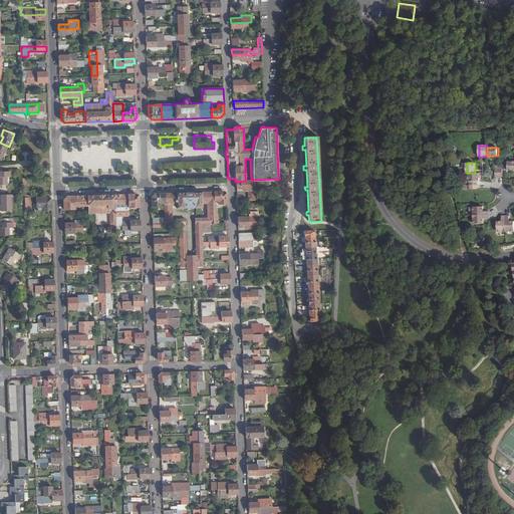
[(9,172),(0,172),(0,185),(6,185),(6,177),(9,177),(9,172)]
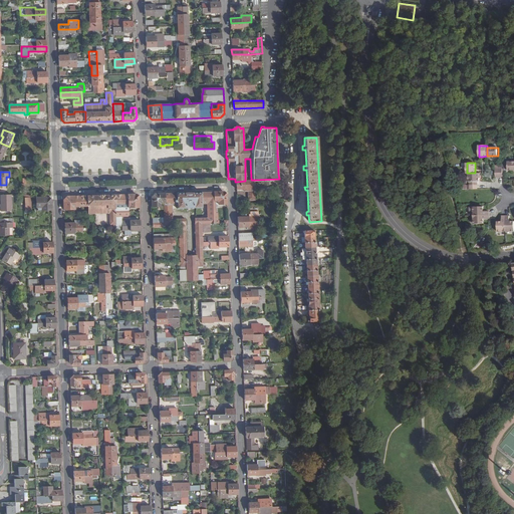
[(475,173),(469,173),(469,182),(470,182),(470,185),(478,185),(478,181),(480,181),(480,173),(475,173)]
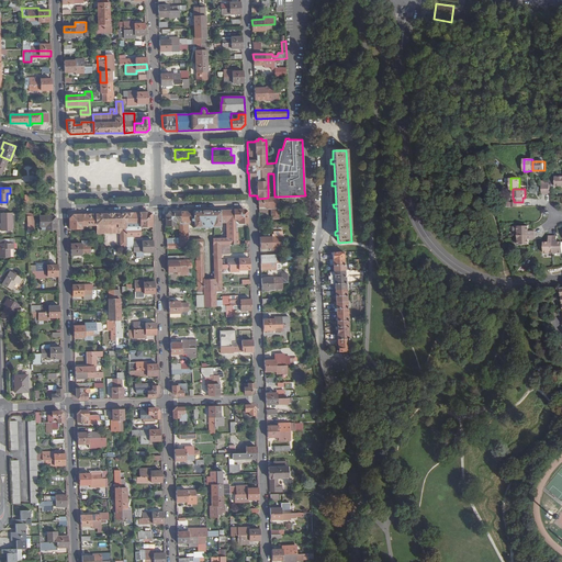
[(279,199),(279,197),(274,197),(268,197),(268,198),(258,199),(259,208),(267,208),(267,210),(271,210),(271,218),(279,218),(279,199)]
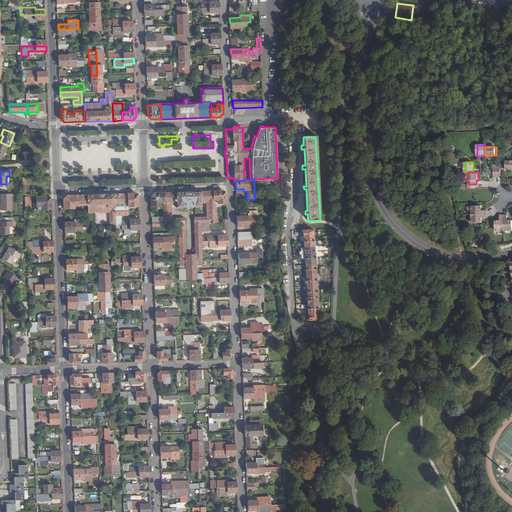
[(194,217),(194,223),(201,223),(209,223),(215,223),(215,212),(214,200),(214,191),(163,192),(163,201),(164,217),(164,225),(178,224),(185,224),(185,218),(171,218),(171,204),(177,203),(177,206),(200,205),(200,203),(206,202),(206,217),(194,217)]
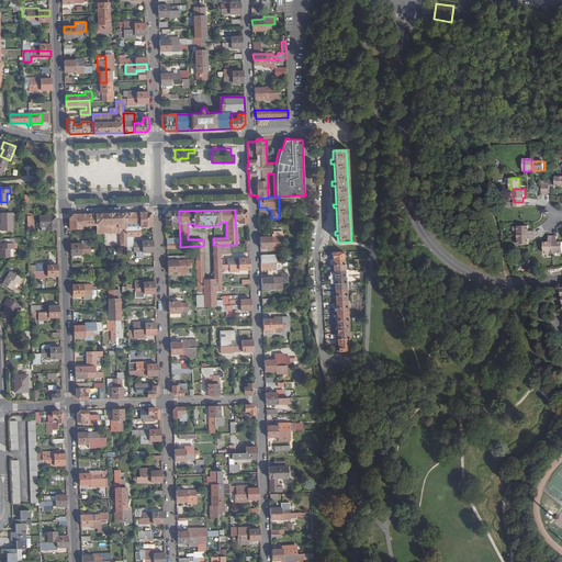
[(244,210),(235,210),(235,220),(237,220),(237,221),(238,222),(238,224),(248,223),(248,213),(244,210)]
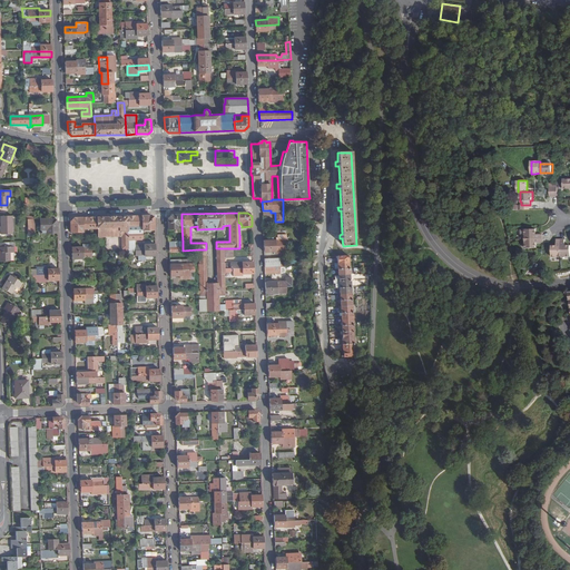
[(179,225),(182,224),(182,214),(172,215),(168,218),(168,229),(178,229),(178,226),(179,225)]
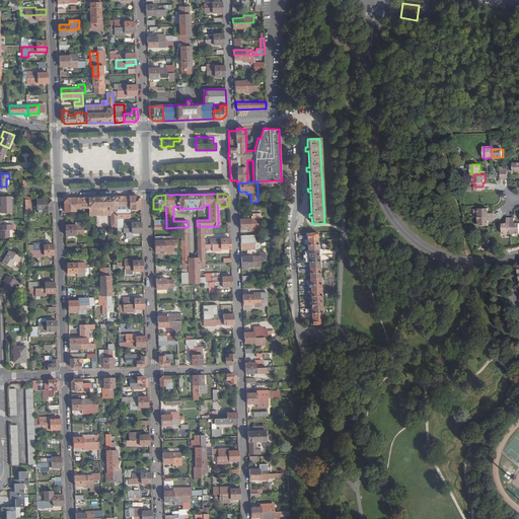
[(129,197),(130,206),(130,210),(141,209),(140,199),(137,196),(129,197)]
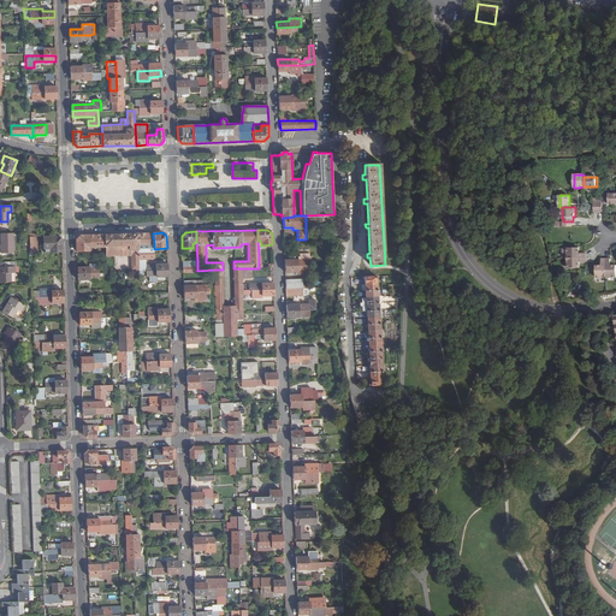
[(13,253),(12,234),(1,234),(1,253),(13,253)]
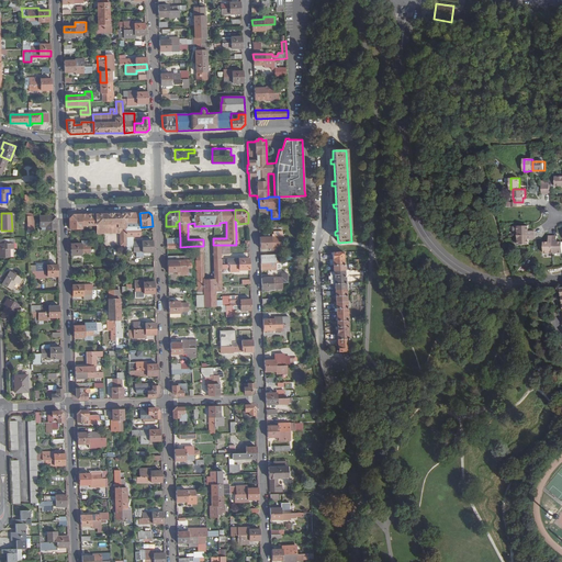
[(121,248),(133,248),(133,243),(133,237),(126,237),(126,223),(141,223),(139,213),(96,214),(96,225),(97,231),(97,234),(120,233),(121,248)]
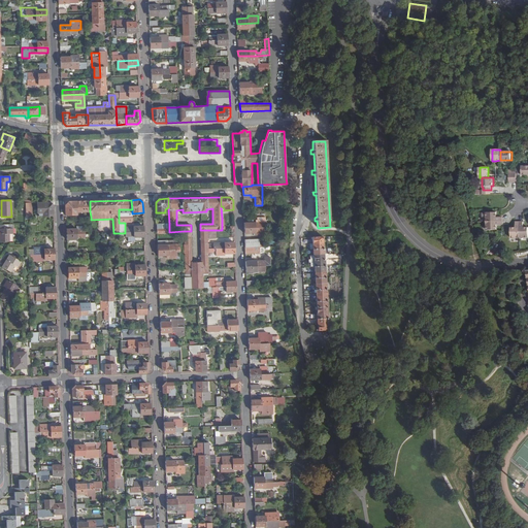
[(77,212),(90,211),(90,201),(69,201),(65,205),(66,216),(77,215),(77,212)]
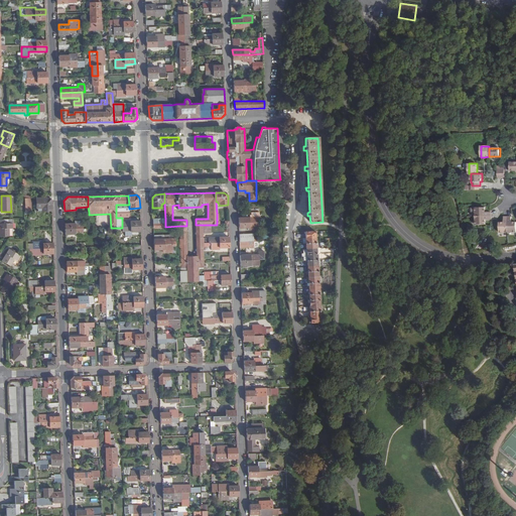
[(37,211),(51,211),(51,201),(48,198),(36,199),(36,207),(37,211)]
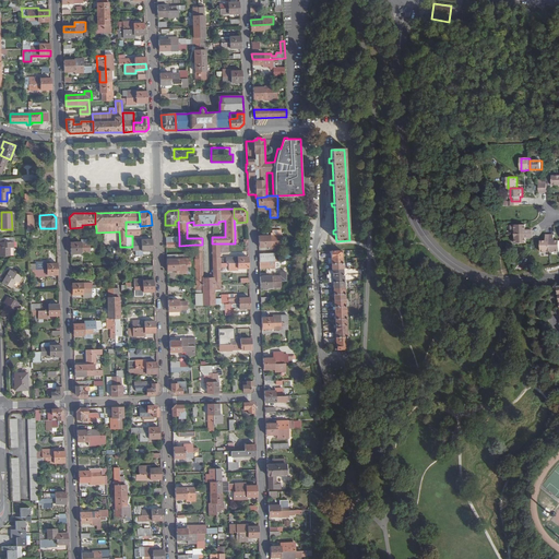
[(126,236),(132,236),(134,236),(134,230),(140,230),(140,226),(140,222),(126,222),(126,236)]
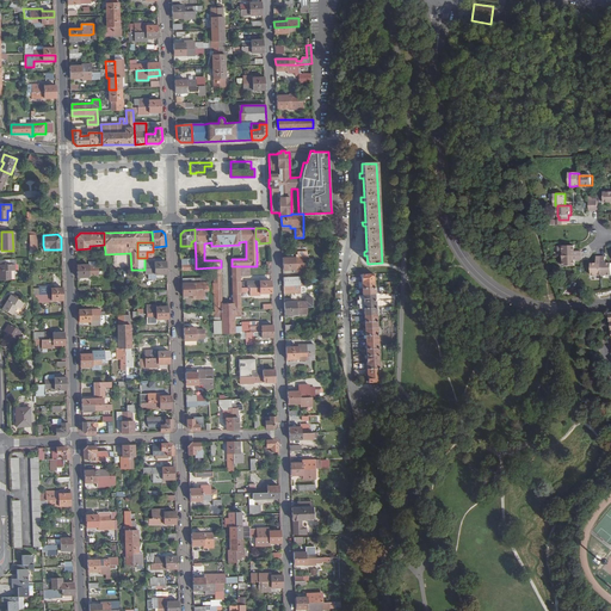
[(563,246),(563,255),(581,255),(581,251),(575,252),(575,246),(563,246)]
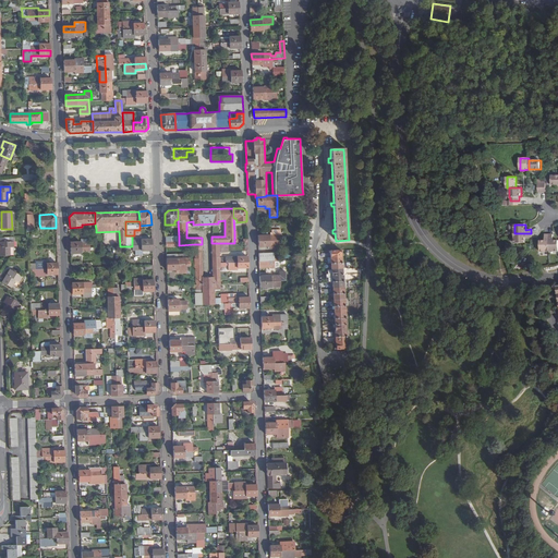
[(269,235),(258,235),(258,241),(280,241),(281,241),(281,234),(281,229),(270,230),(270,232),(269,232),(269,235)]
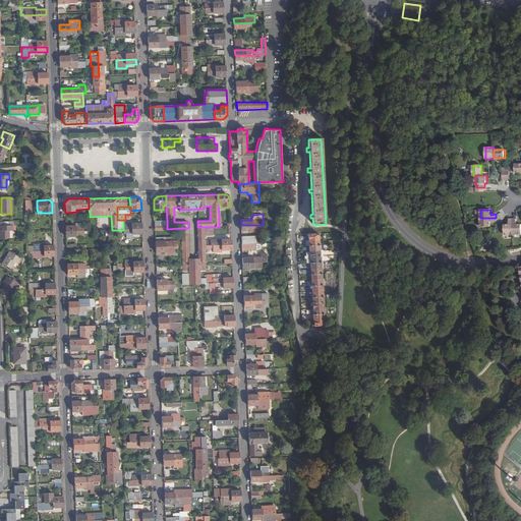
[(490,222),(497,222),(496,218),(480,218),(481,227),(490,227),(490,222)]
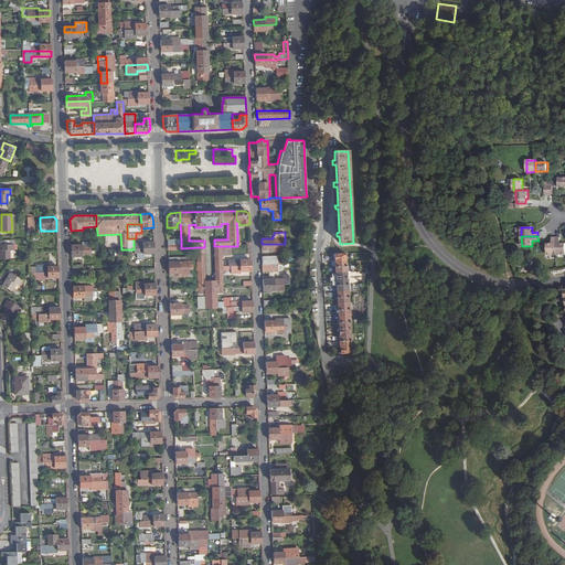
[(547,255),(557,255),(556,237),(553,237),(553,244),(547,244),(547,245),(547,255)]
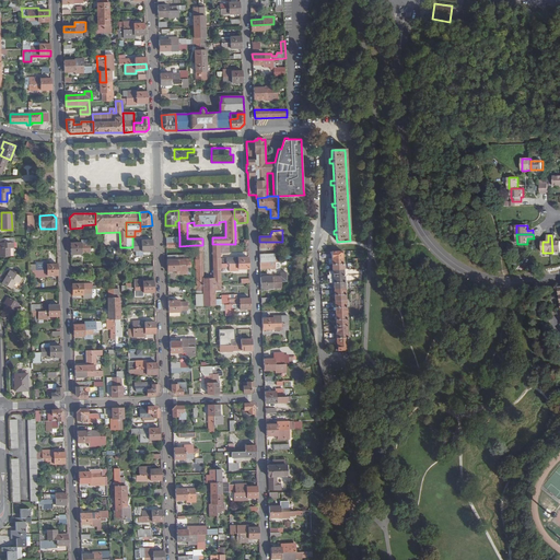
[(179,248),(179,246),(179,237),(166,237),(166,244),(173,244),(173,248),(179,248)]
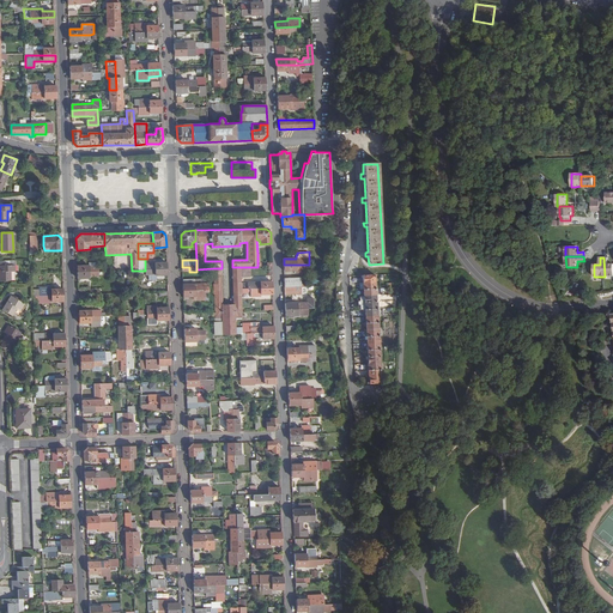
[(14,272),(14,261),(4,261),(4,266),(0,265),(0,280),(11,281),(11,272),(14,272)]
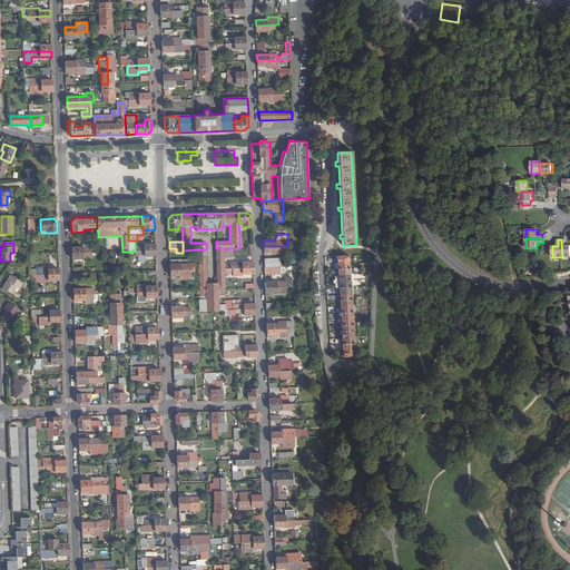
[(287,254),(286,246),(264,246),(264,253),(274,252),(274,255),(287,254)]
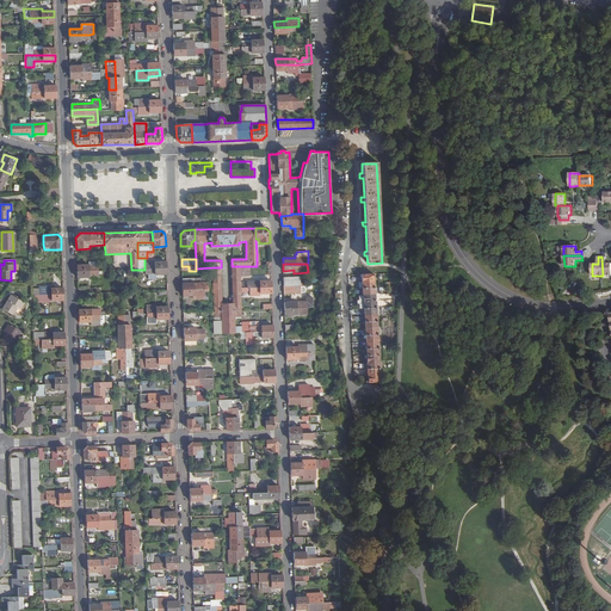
[(233,304),(241,303),(241,295),(241,289),(241,282),(240,282),(240,276),(240,266),(232,266),(233,304)]
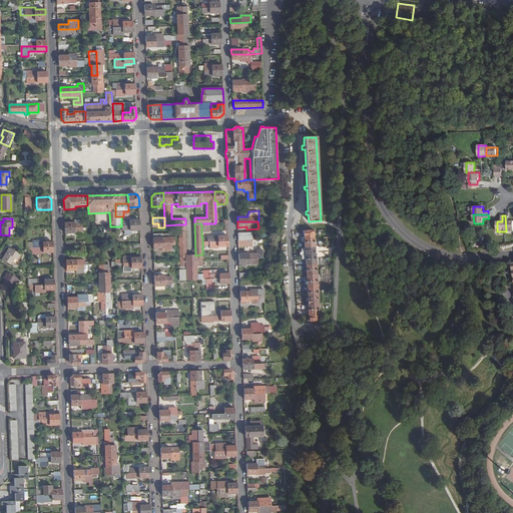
[(201,223),(201,231),(209,231),(209,223),(201,223)]
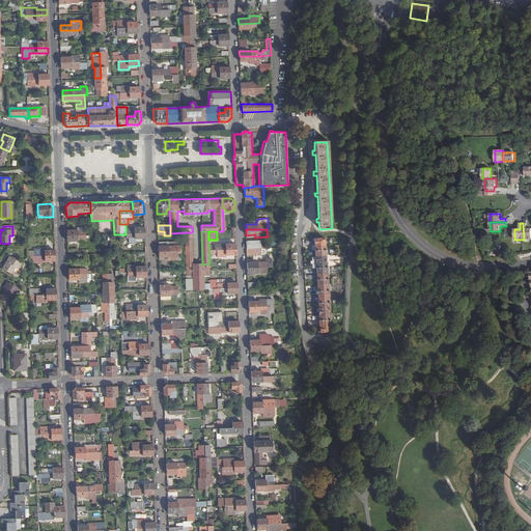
[(186,256),(186,264),(193,264),(192,232),(185,232),(185,245),(184,245),(184,251),(184,257),(186,256)]
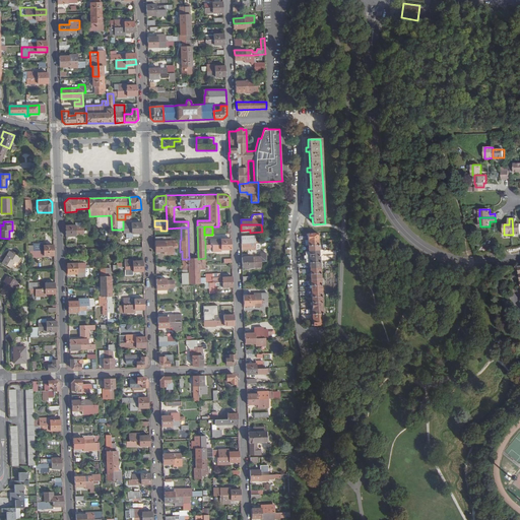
[(318,251),(317,234),(307,234),(307,240),(308,245),(308,251),(308,256),(309,256),(310,262),(311,293),(311,296),(312,302),(311,302),(312,325),(322,325),(321,302),(322,302),(320,261),(319,256),(318,256),(318,251)]
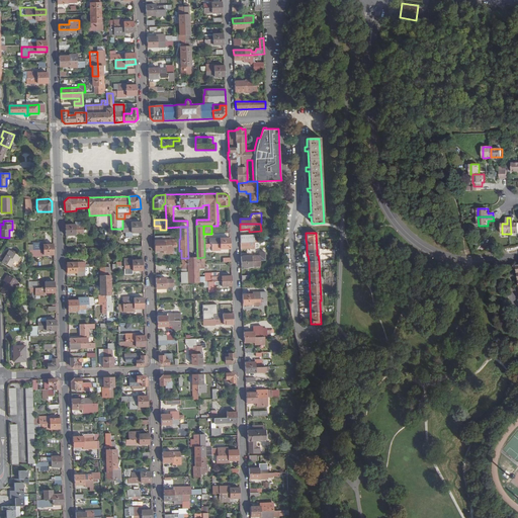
[(154,240),(155,246),(172,246),(172,236),(163,236),(163,240),(154,240)]
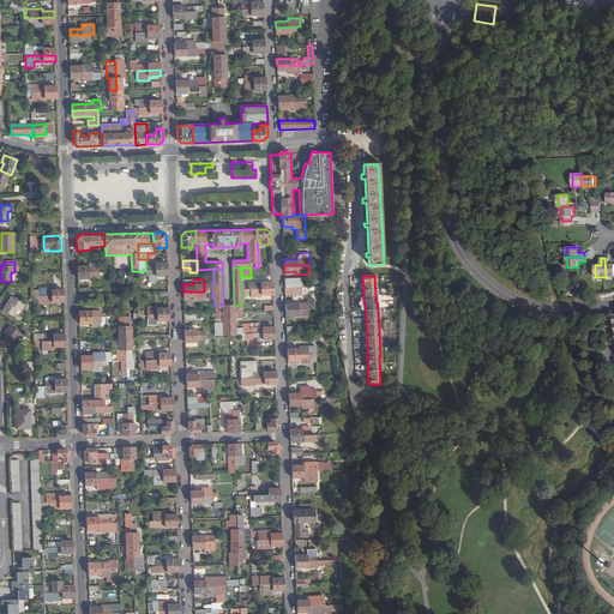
[(184,292),(184,298),(193,298),(193,301),(205,301),(205,292),(204,292),(184,292)]
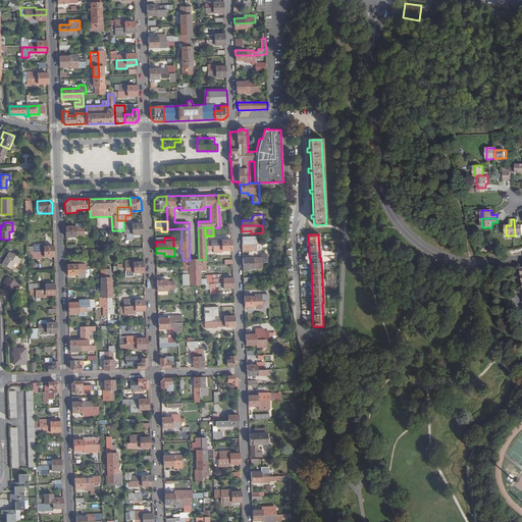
[(20,259),(9,252),(2,264),(10,269),(14,262),(17,264),(20,259)]
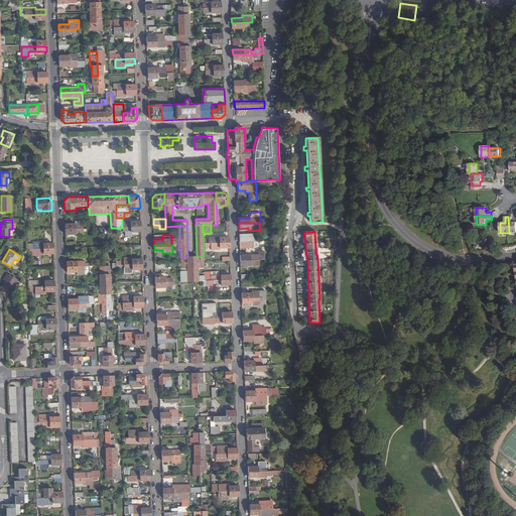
[(259,260),(264,260),(263,251),(258,251),(259,255),(240,255),(240,260),(259,260)]
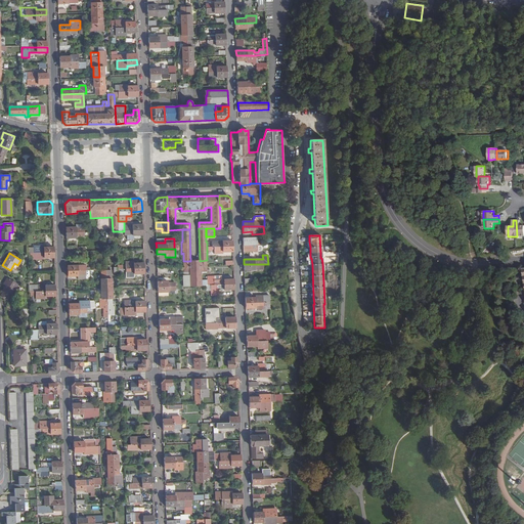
[(190,286),(197,286),(202,286),(202,271),(207,271),(207,266),(207,260),(200,261),(190,261),(183,261),(183,267),(184,272),(189,272),(190,286)]
